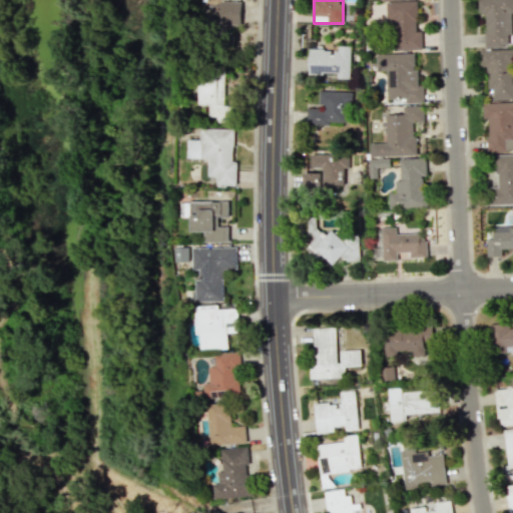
[(512,0),(478,0),(479,14),(485,14),(485,46),(512,46),(512,12),(512,0)]
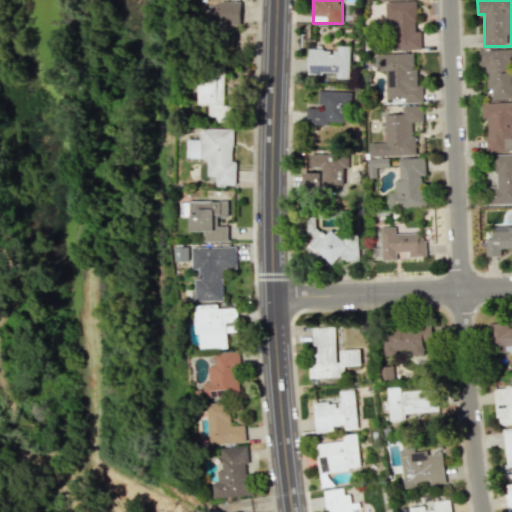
[(241,27),(242,2),(221,1),(221,10),(204,9),(203,26),(241,27)]
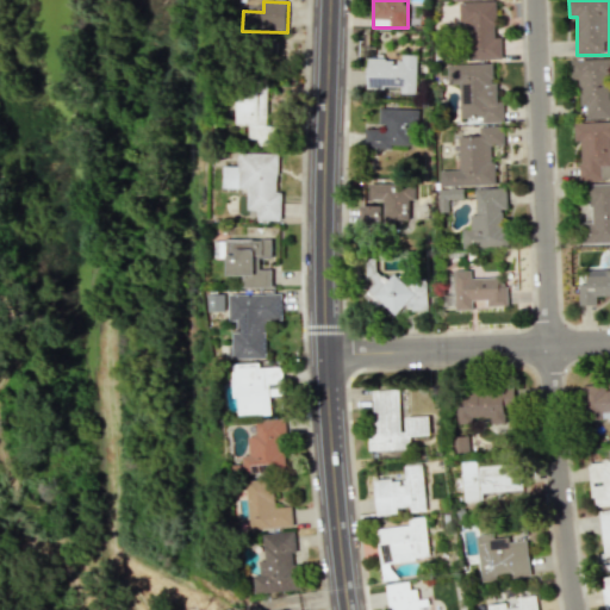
[(462,2),(465,60),(503,58),(502,36),(498,36),(497,1),(462,2)]
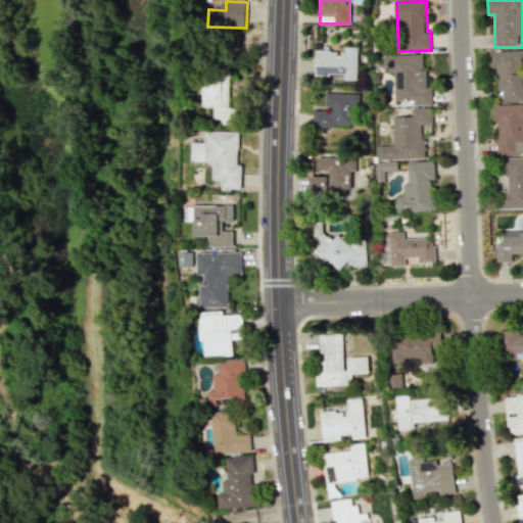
[(316,50),(315,75),(343,76),(343,80),(357,80),(358,47),(345,46),(345,51),(316,50)]
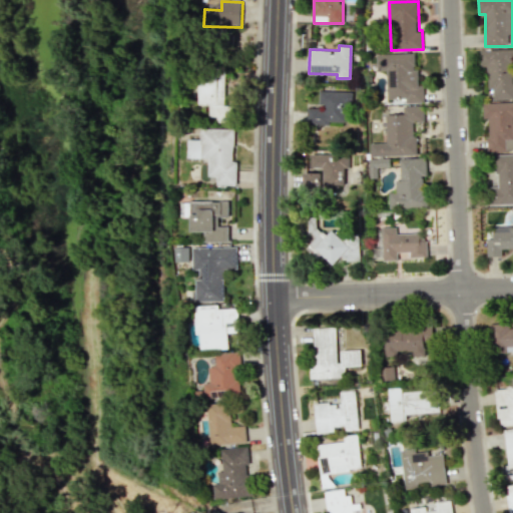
[(512,49),(480,50),(480,66),(487,66),(487,89),(493,89),(493,99),(512,99),(512,49)]
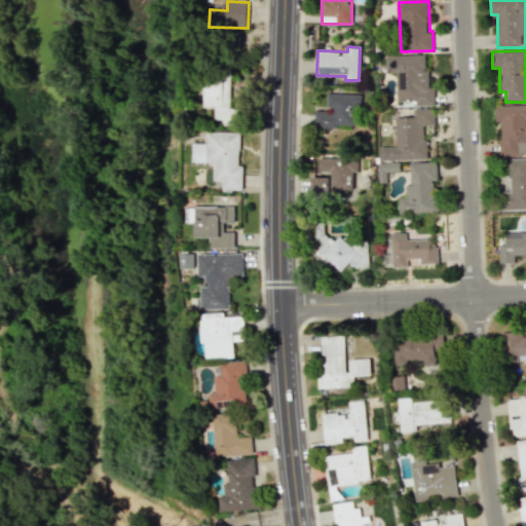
[(386,54),(386,72),(398,72),(398,102),(417,102),(417,105),(435,105),(435,88),(428,88),(428,72),(425,72),(425,54),(386,54)]
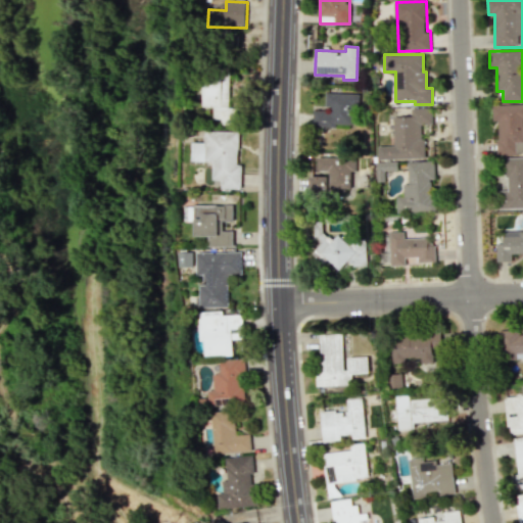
[(203,106),(215,107),(214,119),(223,119),(222,125),(236,125),(237,107),(230,107),(231,74),(204,74),(203,106)]
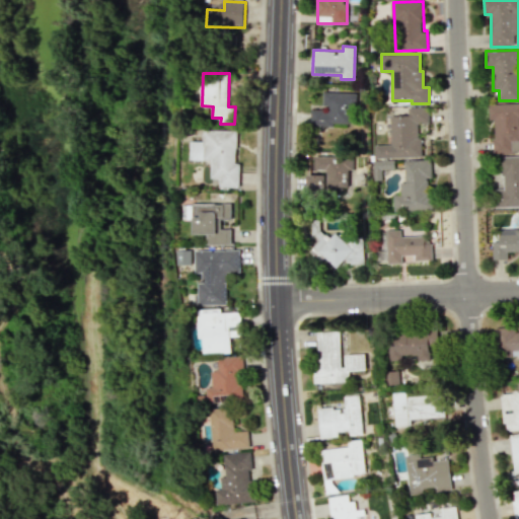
[(518,102),(489,104),(490,120),(494,120),(495,153),(518,152),(518,102)]
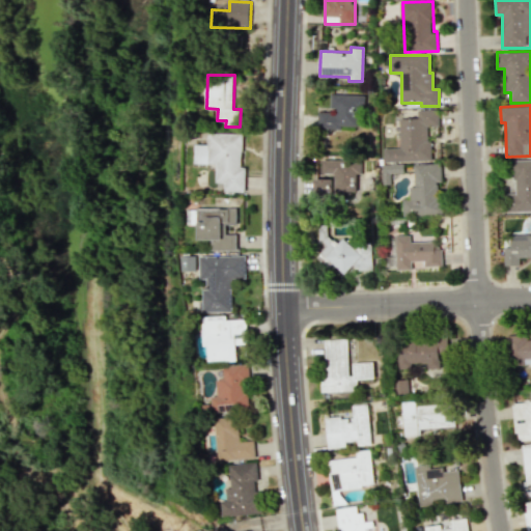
[(432,161),(431,141),(427,141),(427,126),(439,126),(439,110),(418,110),(418,118),(400,118),(400,147),(384,148),(385,162),(432,161)]
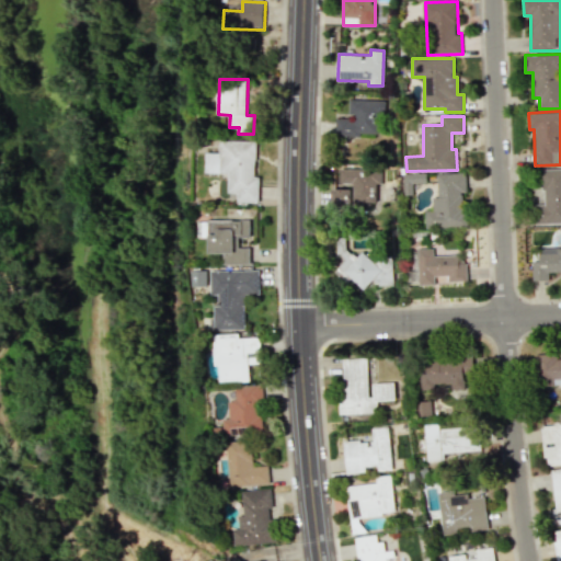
[(256,141),(220,140),(219,152),(205,152),(205,173),(229,173),(228,193),(238,193),(237,202),(259,203),(260,176),(255,176),(256,141)]
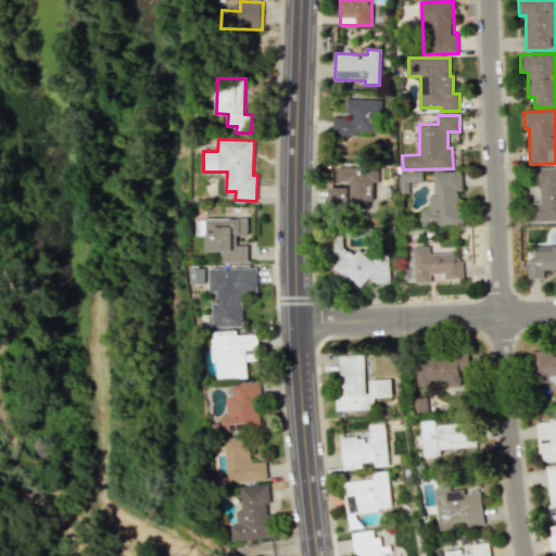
[(330,204),(377,204),(377,164),(338,165),(338,181),(350,181),(350,187),(329,188),(330,204)]
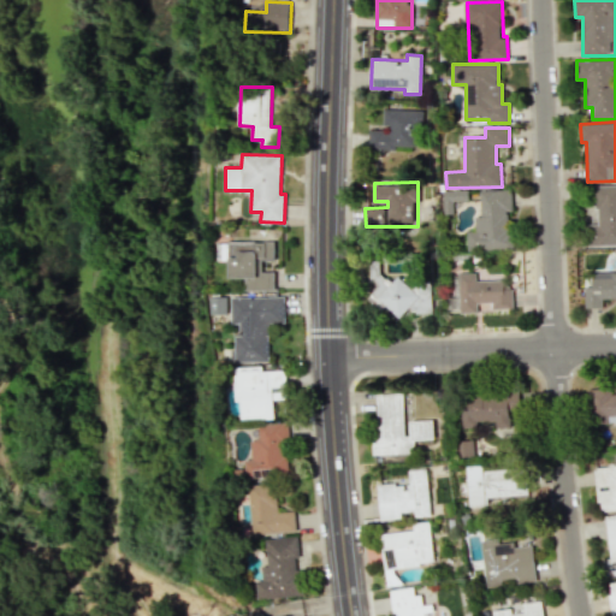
[(615,185),(596,187),(597,224),(584,224),(585,246),(615,244),(615,185)]
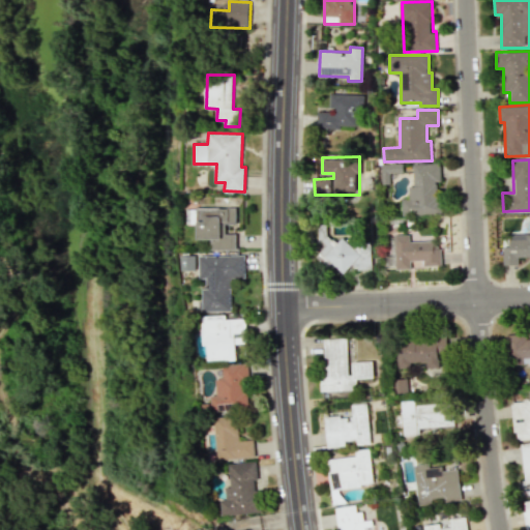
[(414,164),(414,186),(409,186),(410,199),(402,199),(403,214),(441,213),(440,181),(441,181),(441,163),(414,164)]
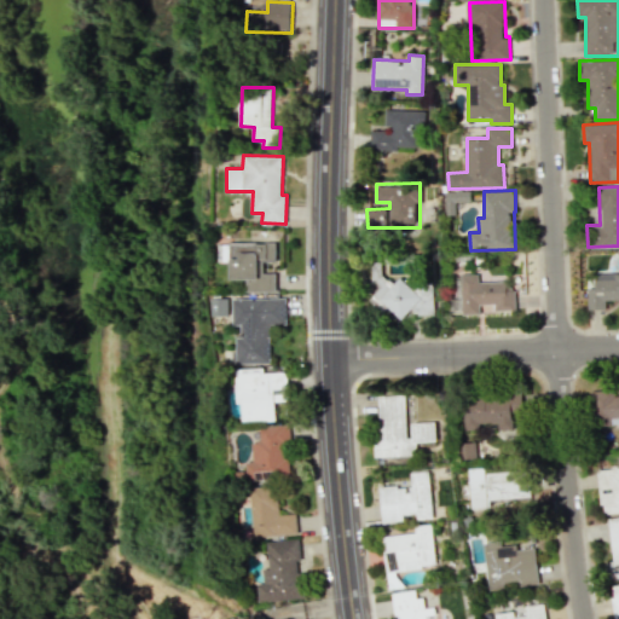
[(276,293),(276,273),(264,273),(264,261),(276,261),(276,243),(254,243),(254,255),(231,254),(231,279),(247,281),(247,293),(276,293)]
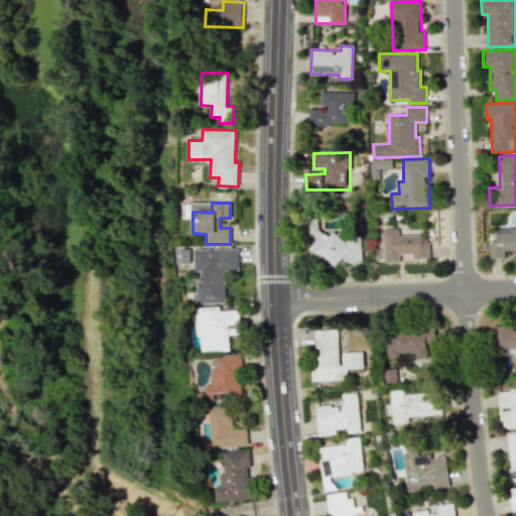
[(363,262),(361,236),(319,238),(317,218),(309,218),(310,236),(312,236),(313,258),(329,257),(329,263),(348,261),(348,263),(363,262)]
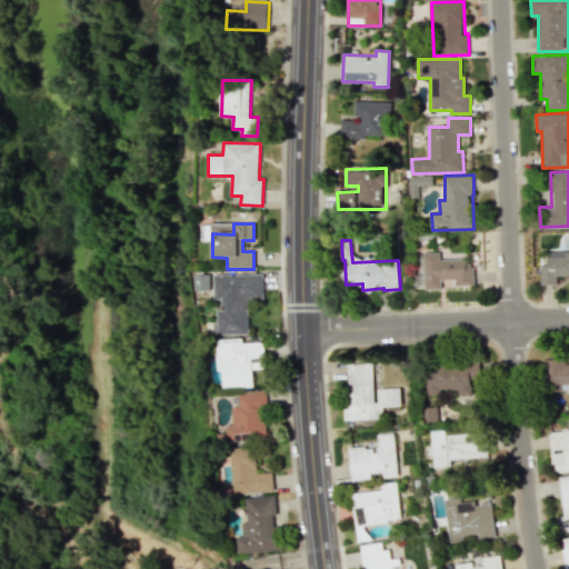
[(556,285),(556,277),(568,276),(568,250),(546,251),(547,266),(540,266),(540,285),(556,285)]
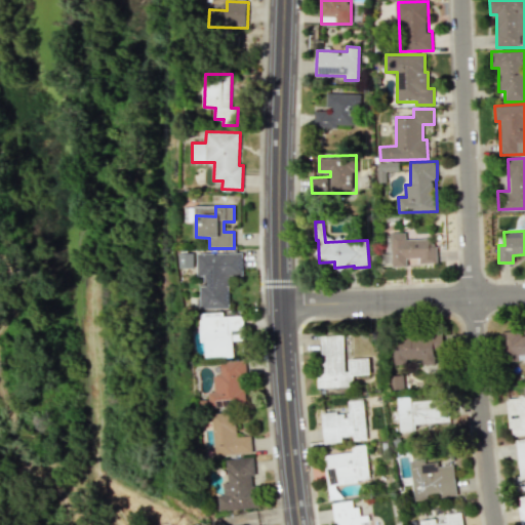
[(430,239),(406,239),(406,233),(392,233),(393,267),(406,267),(406,258),(418,257),(418,264),(437,264),(437,246),(431,246),(430,239)]
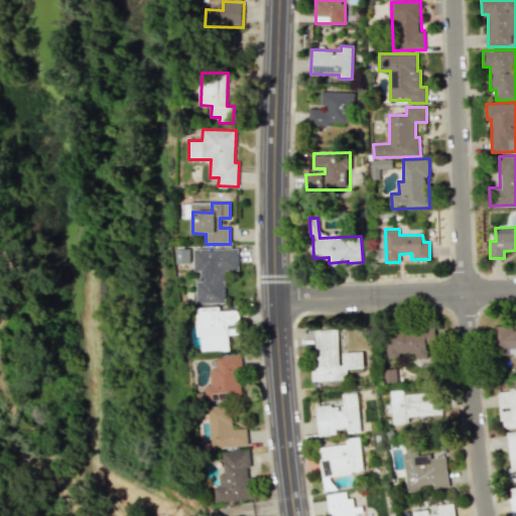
[(226,303),(225,271),(238,270),(238,248),(194,249),(194,271),(201,271),(201,280),(198,280),(198,303),(226,303)]
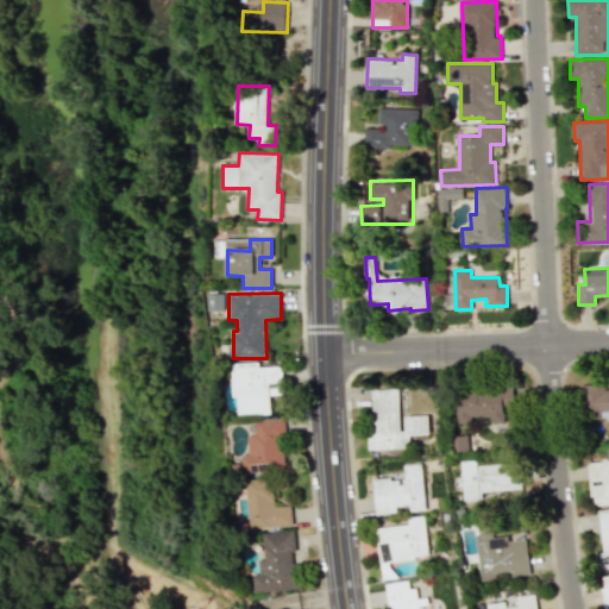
[(233,363),(236,415),(271,413),(270,395),(282,394),(281,366),(259,368),(259,362),(233,363)]
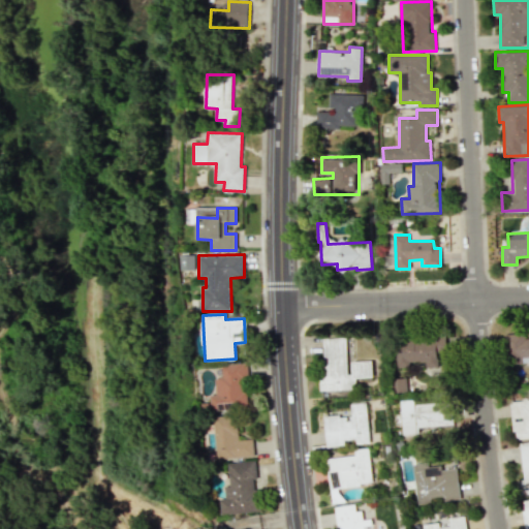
[(528,355),(528,337),(526,338),(526,334),(505,334),(505,356),(528,355)]
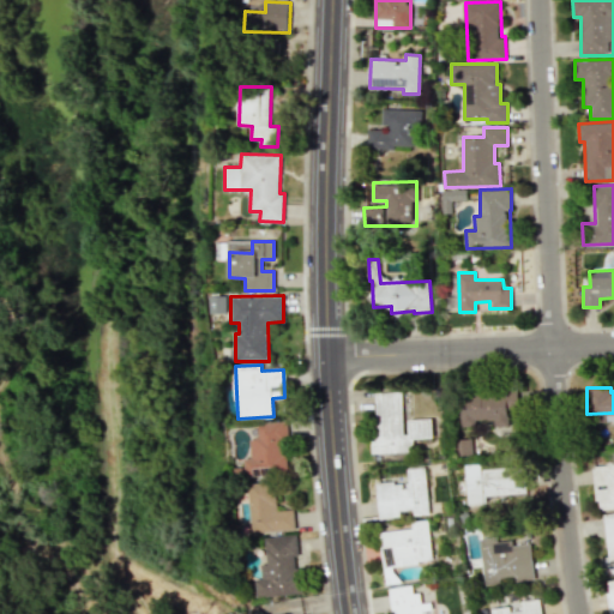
[(461,426),(475,426),(475,420),(494,420),(494,426),(516,426),(516,393),(461,393),(461,426)]
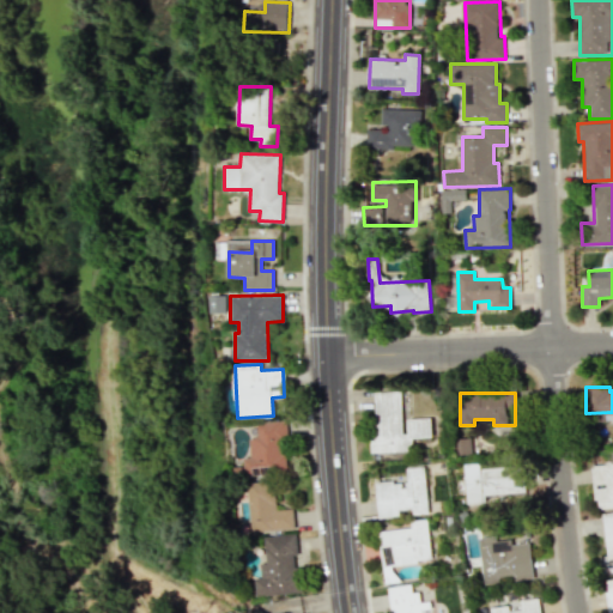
[(286,420),(258,422),(259,436),(250,436),(250,457),(244,457),(244,475),(287,474),(286,420)]
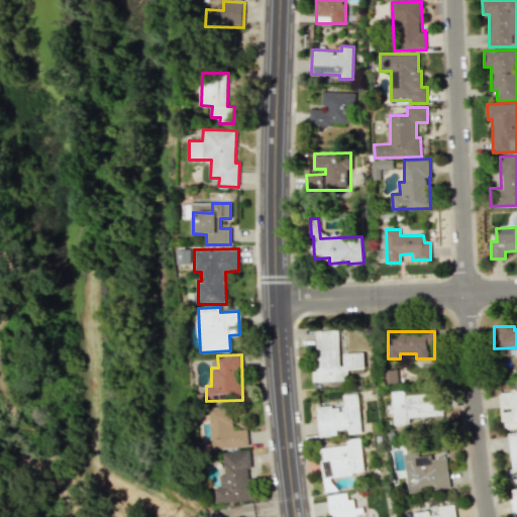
[(516,381),(516,390),(499,392),(502,429),(516,428),(516,381)]
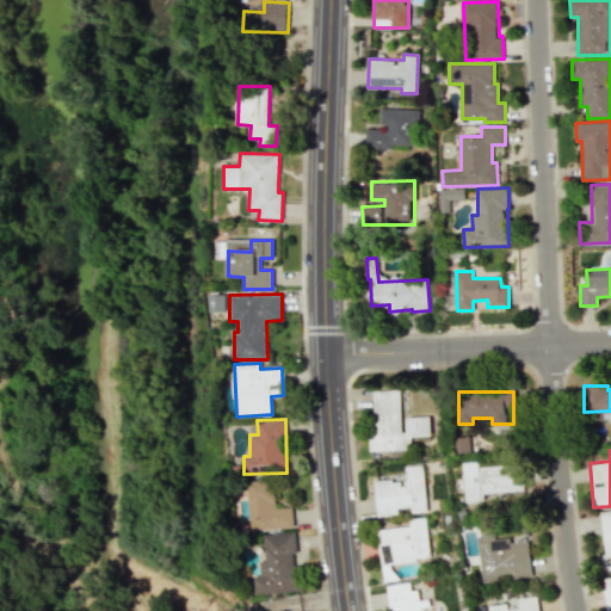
[(479,467),(477,461),(462,463),(466,503),(495,499),(495,493),(523,491),(522,464),(479,467)]
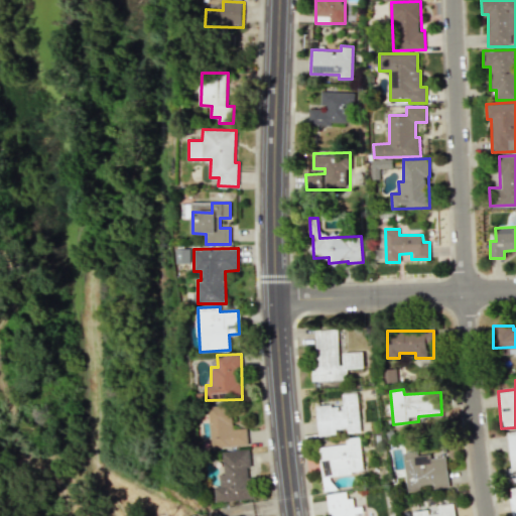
[(318,434),(347,431),(348,433),(361,432),(357,393),(342,394),(343,404),(316,407),(318,434)]
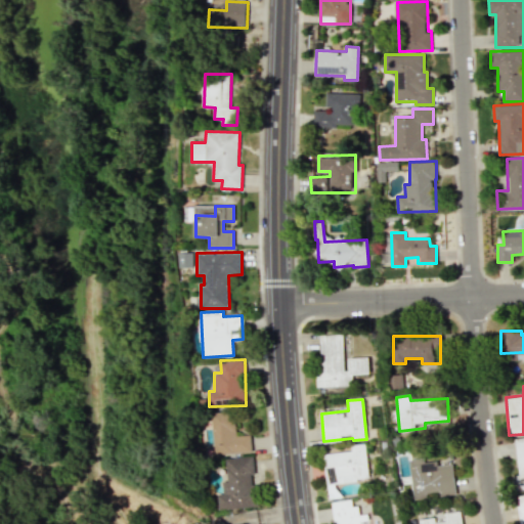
[(251,435),(236,436),(233,410),(211,413),(215,455),(252,451),(251,435)]
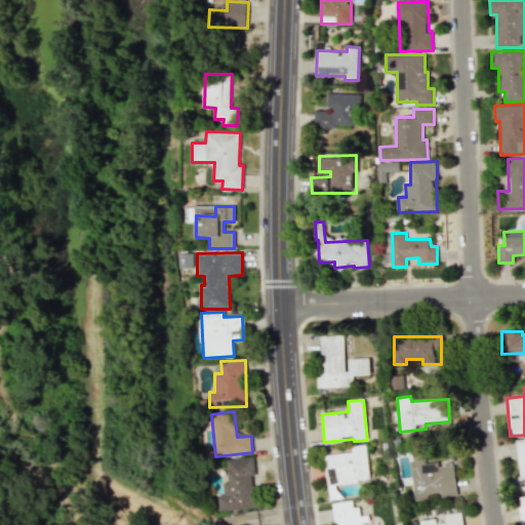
[(524,439),(516,441),(520,477),(515,477),(516,490),(524,489),(524,439)]
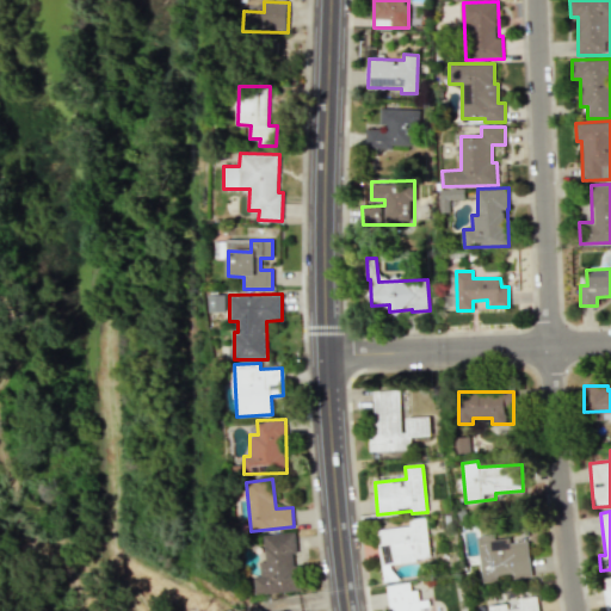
[(377,530),(381,565),(430,559),(426,518),(409,519),(409,526),(377,530)]
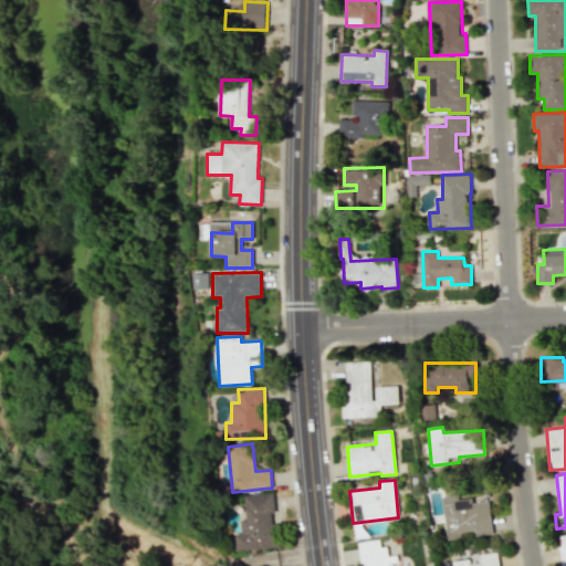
[(244,495),(245,520),(240,521),(241,533),(236,533),(236,549),(275,548),(272,494),(244,495)]
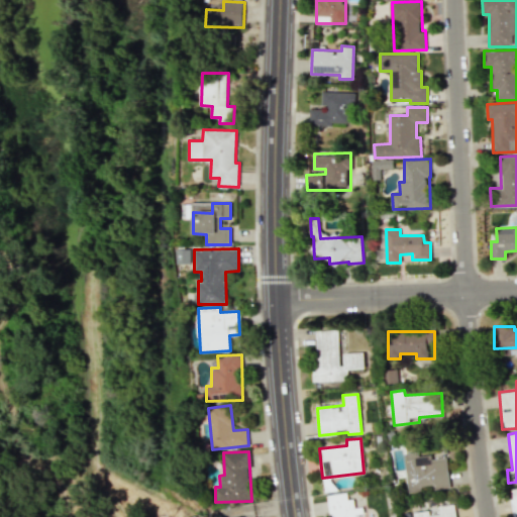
[(446,457),(430,459),(430,455),(419,456),(418,452),(404,453),(408,492),(449,488),(446,457)]
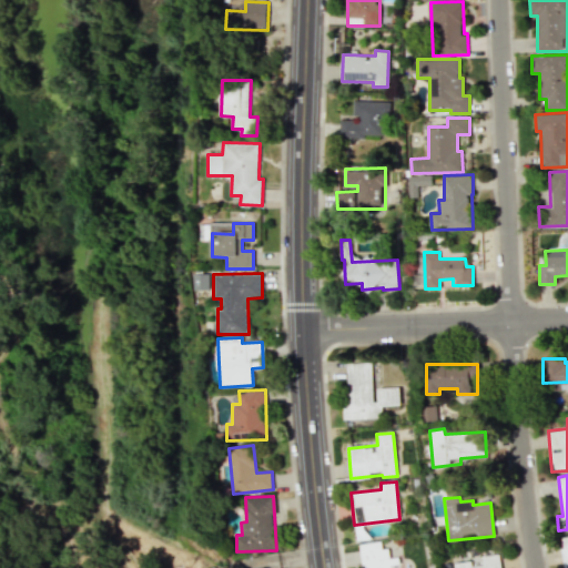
[(359,544),(362,567),(397,567),(396,557),(389,558),(387,549),(382,549),(381,541),(359,544)]
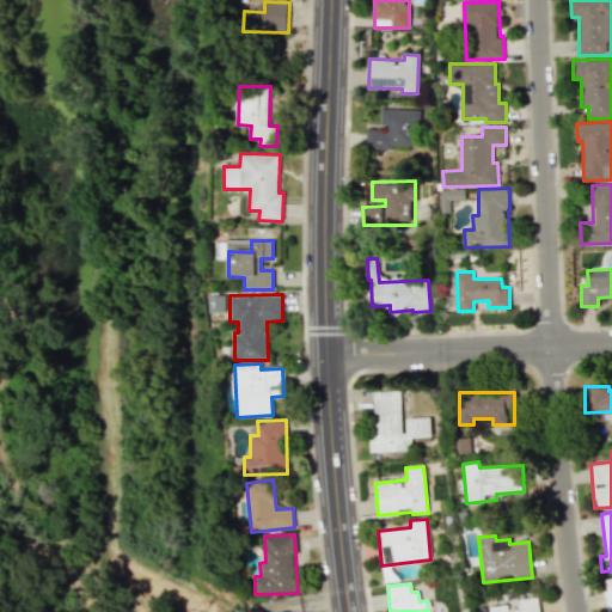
[(539,611),(537,597),(518,599),(519,609),(508,610),(507,604),(489,607),(489,611),(539,611)]
